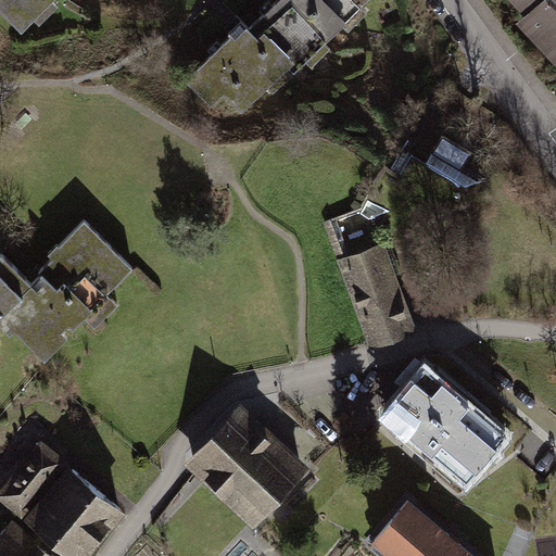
[(0,0),(0,12),(24,40),(68,0),(0,0)]
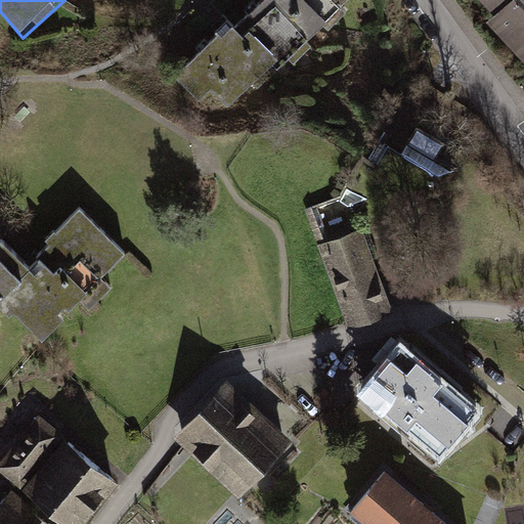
[(354,7),(347,0),(280,0),(251,32),(234,15),(172,81),(208,116),(220,102),(233,116),(284,62),(293,72),(354,7)]
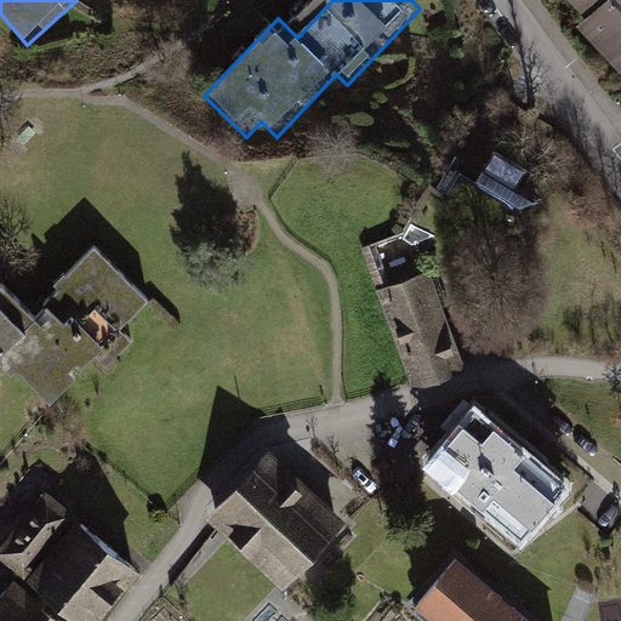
[(620,0),(563,0),(584,21),(574,30),(620,79),(620,0)]
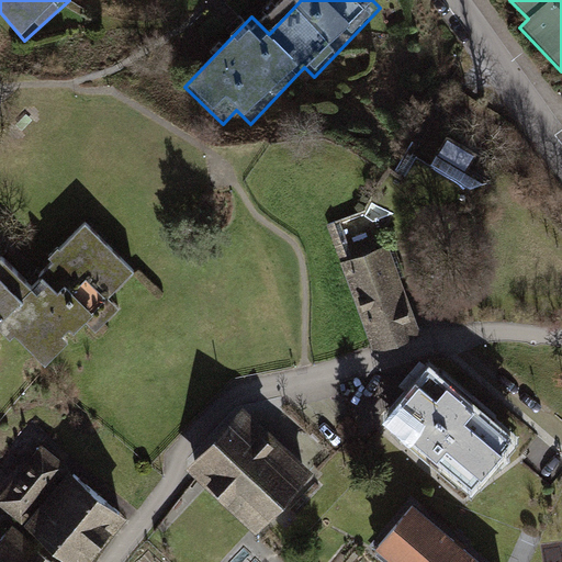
[(475,155),(447,141),(433,168),(416,159),(405,180),(457,209),(465,192),(492,182),(468,169),(475,155)]
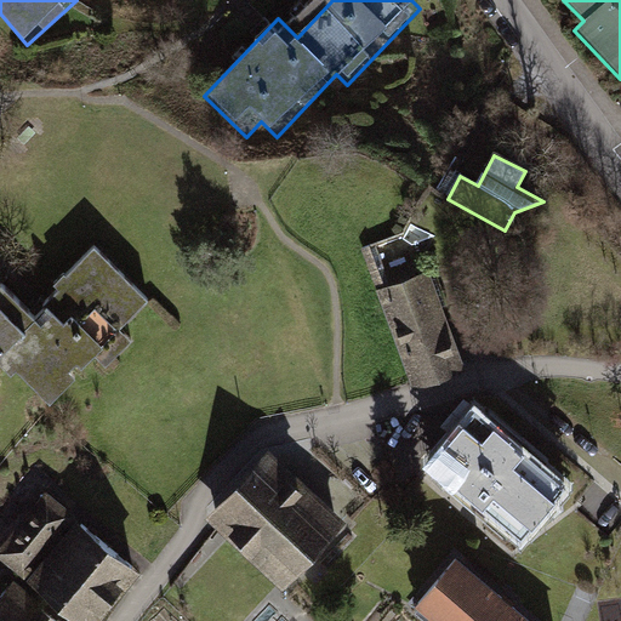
[(0,281),(0,369),(9,360),(53,406),(155,306),(108,257),(41,324),(0,281)]
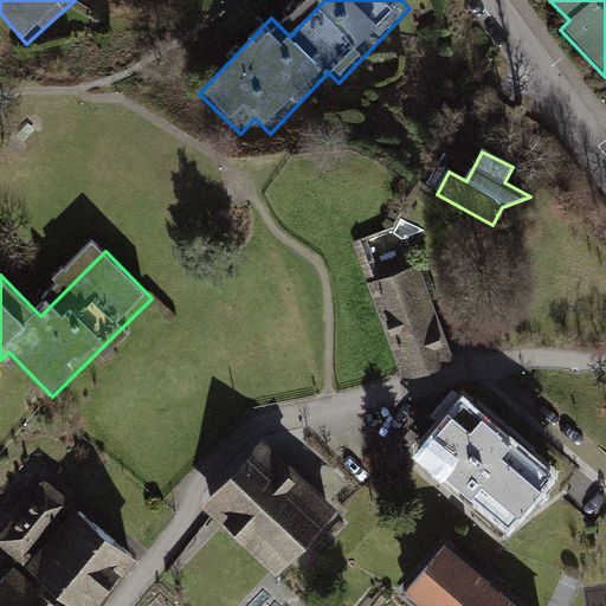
[(418,264),(366,282),(401,380),(453,362),(418,264)]
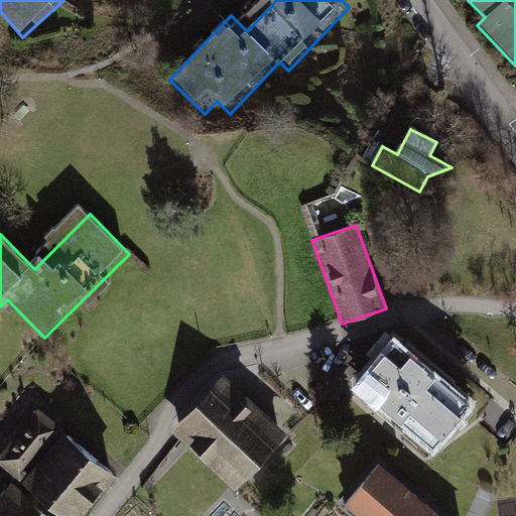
[(470,408),(392,343),(355,386),(432,452),(470,408)]
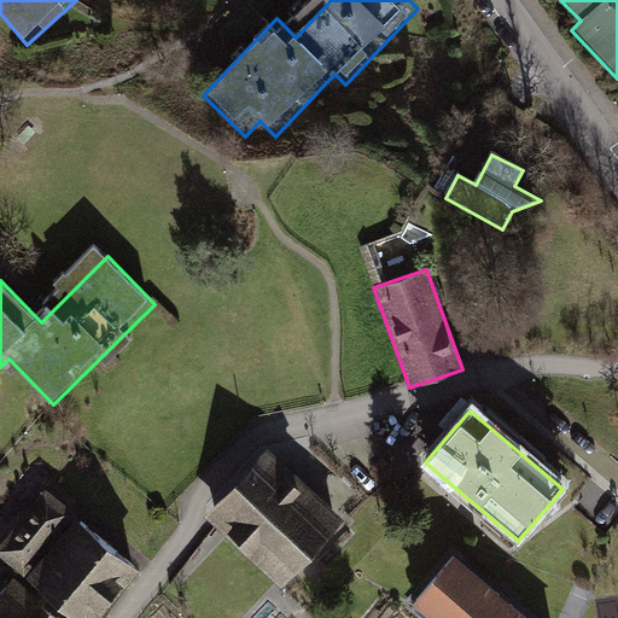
[(266,450),(205,516),(283,587),(343,522),(266,450)]
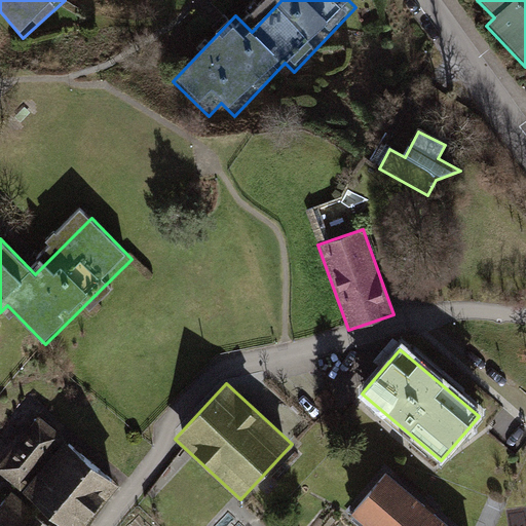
[(0,464),(0,472),(22,490),(66,438),(40,416),(0,464)]
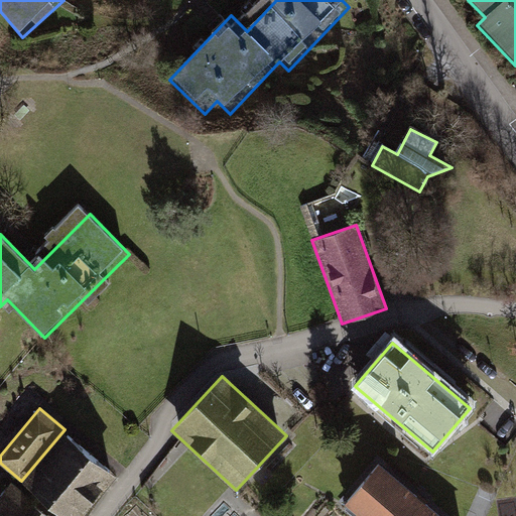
[(24,483),(65,515),(86,515),(118,477),(65,433),(24,483)]
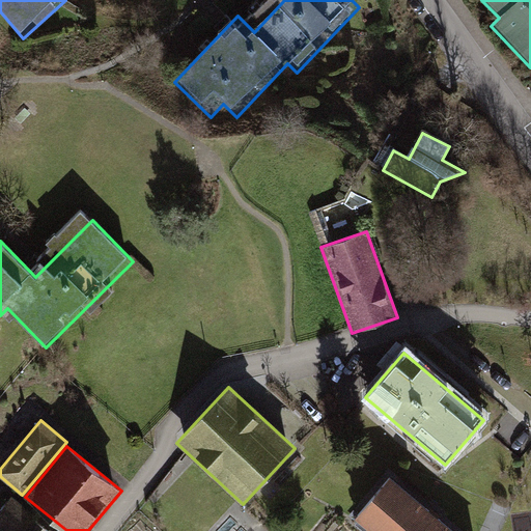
[(456,530),(391,477),(355,521),(366,530),(456,530)]
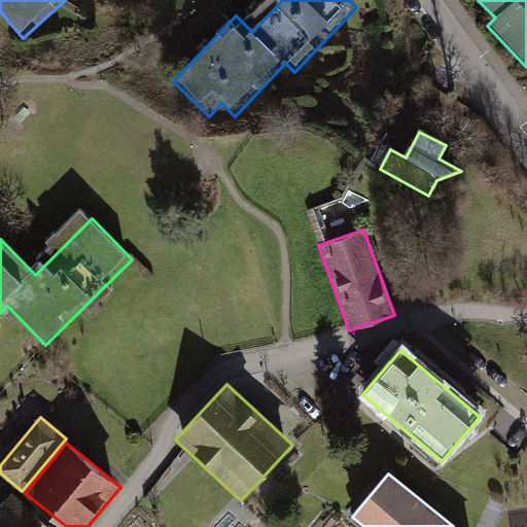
[(54,526),(13,494),(0,511),(0,526),(54,526)]
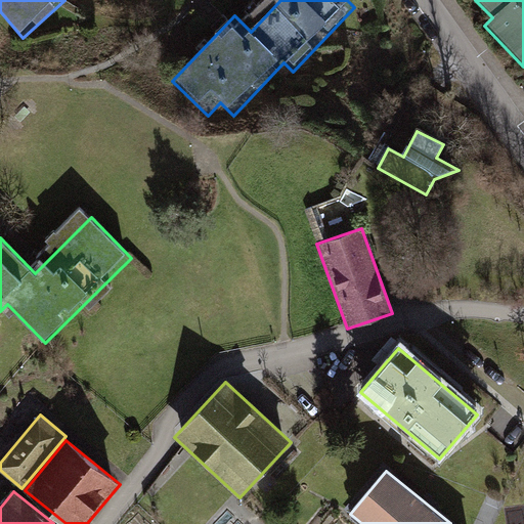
All buildings are outlined.
